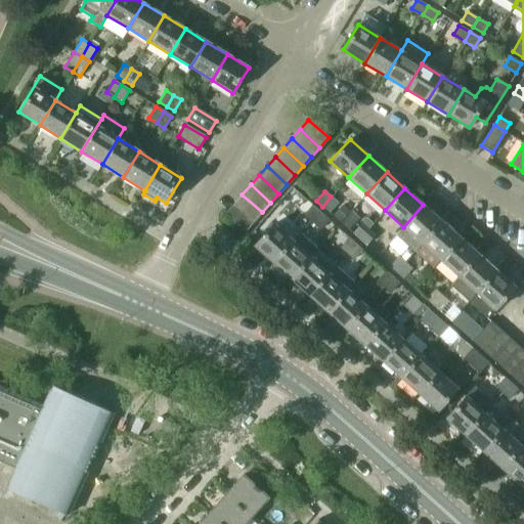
[(262,212),(242,194),(233,203),(254,221),(262,212)]
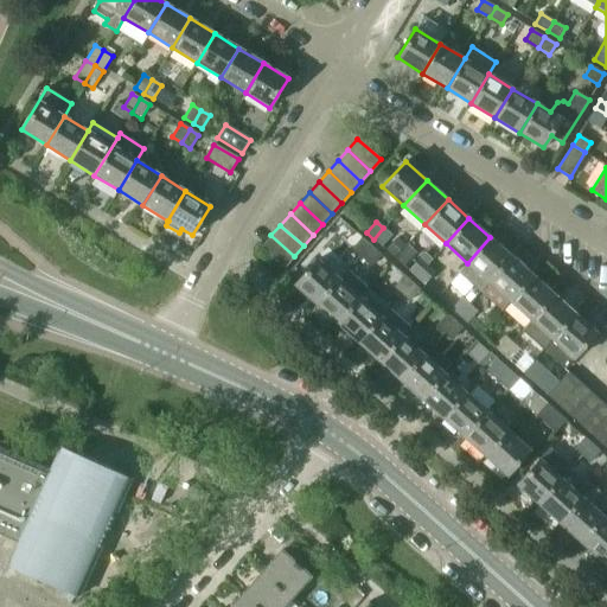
[(382,247),(391,236),(383,228),(374,240),(382,247)]
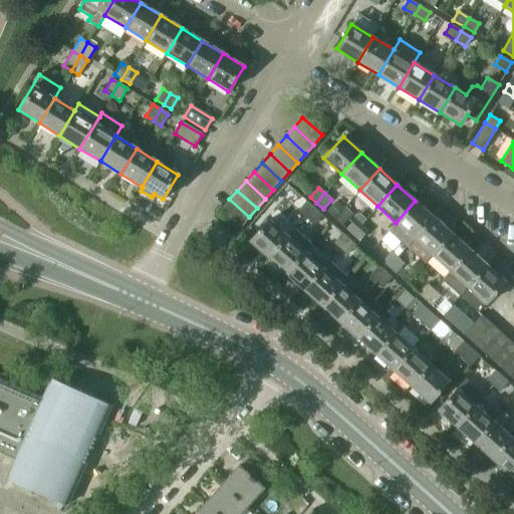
[(249,217),(229,199),(221,209),(240,226),(249,217)]
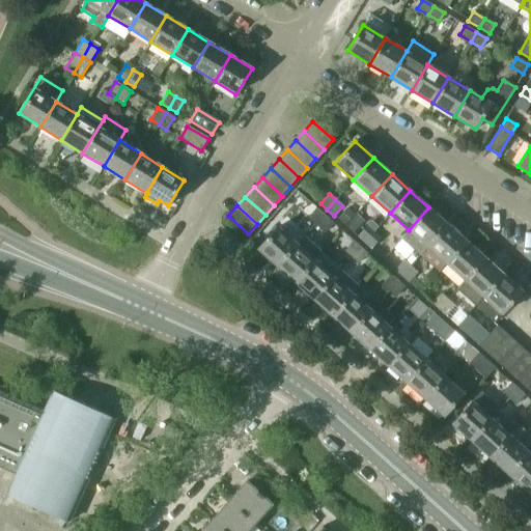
[(420,254),(447,224),(428,207),(409,230),(401,238),(420,254)]
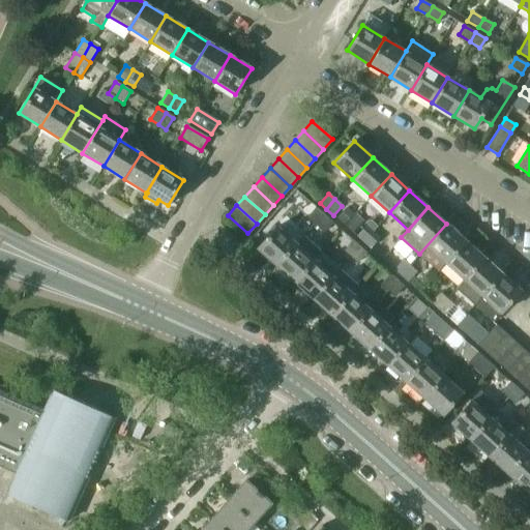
[(314,223),(322,213),(316,208),(307,217),(314,223)]
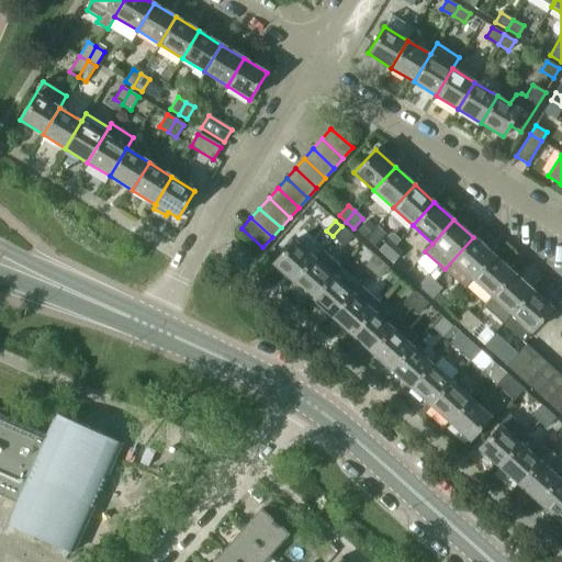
[(343,246),(352,236),(341,226),(333,236),(343,246)]
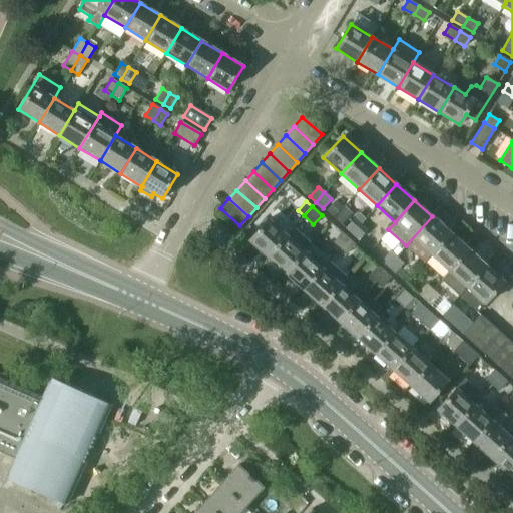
[(354,219),(345,228),(351,234),(360,224),(365,219),(358,214),(354,219)]
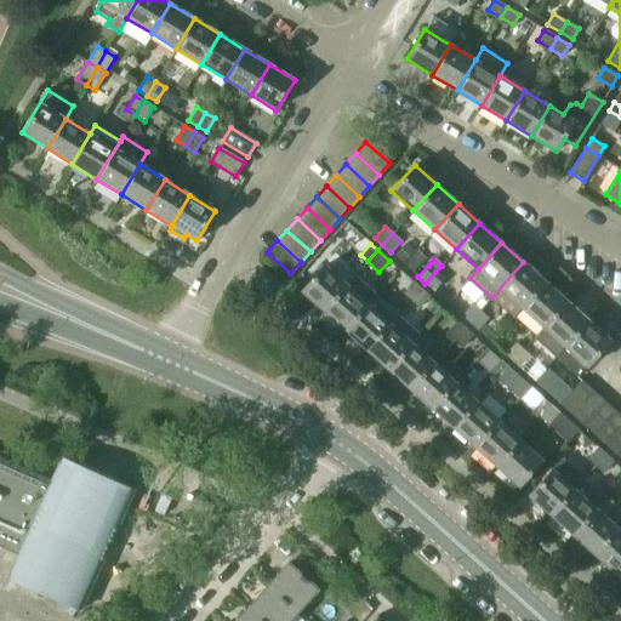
[(513,317),(522,308),(545,281),(523,262),(491,297),(513,317)]
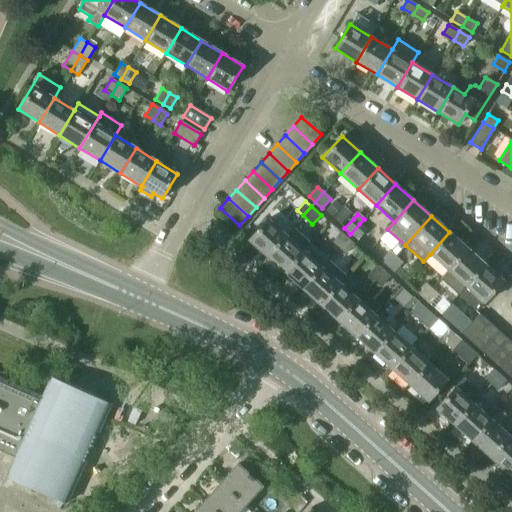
[(266,256),(285,235),(267,219),(248,240),(266,256)]
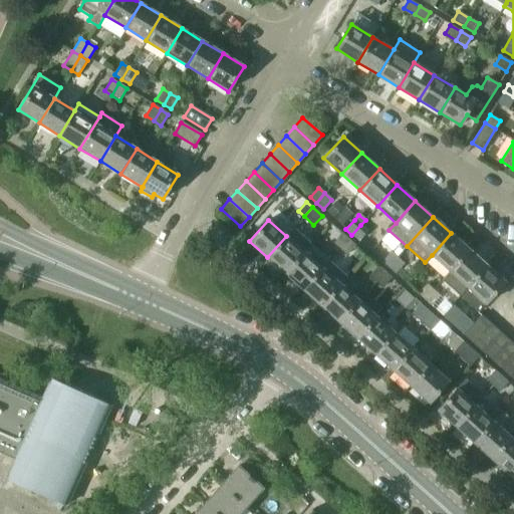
[(358,241),(367,231),(360,225),(351,235),(358,241)]
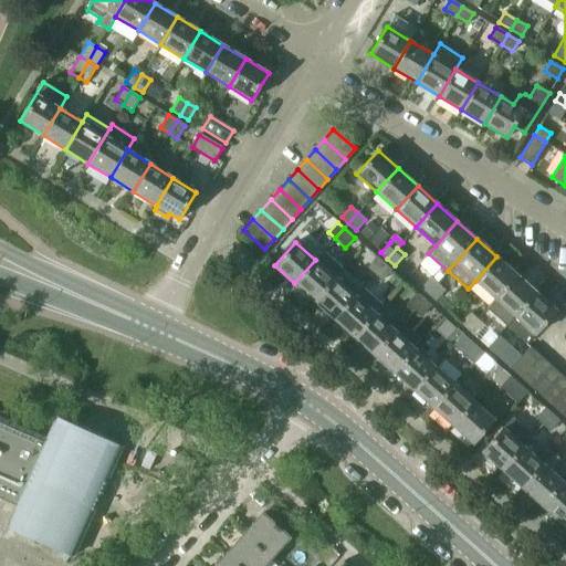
[(313,300),(342,270),(322,252),(315,260),(294,283),(313,300)]
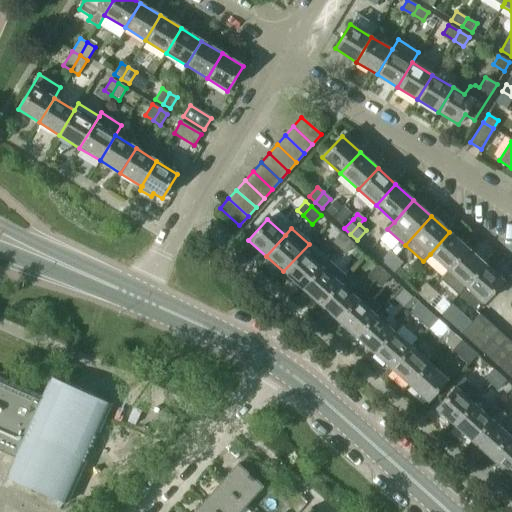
[(448,270),(467,249),(449,232),(430,254),(448,270)]
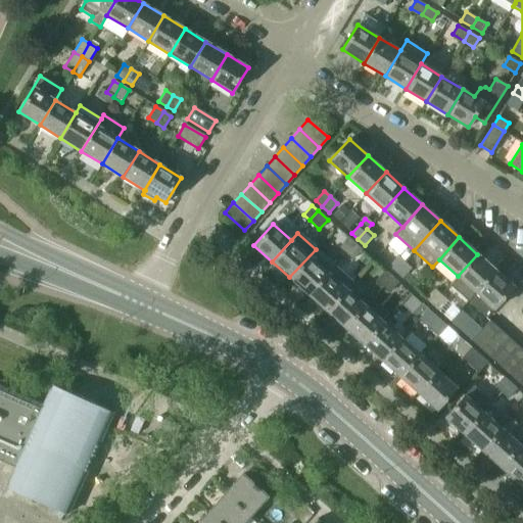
[(345,253),(353,243),(348,238),(339,247),(345,253)]
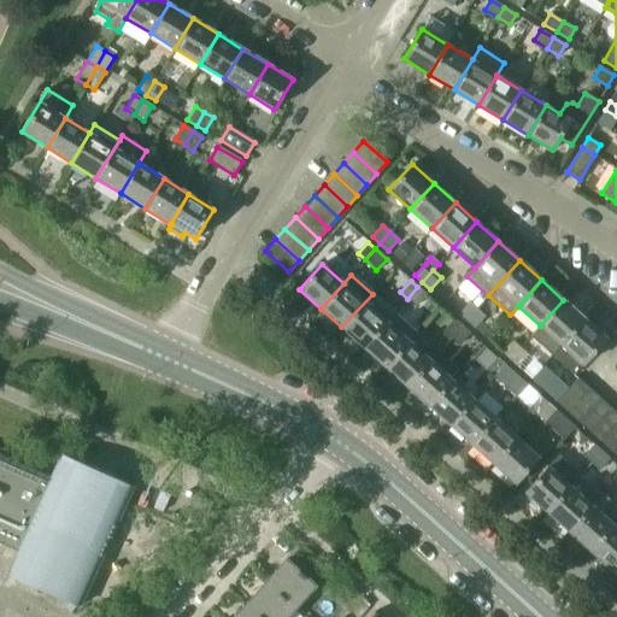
[(416,306),(425,295),(417,287),(407,299),(416,306)]
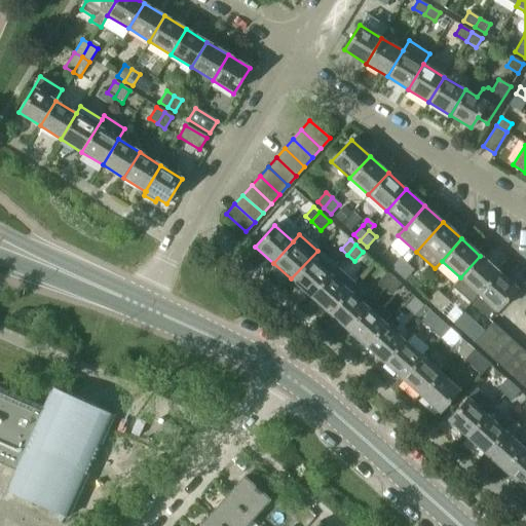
[(310,296),(336,267),(317,251),(291,278),(310,296)]
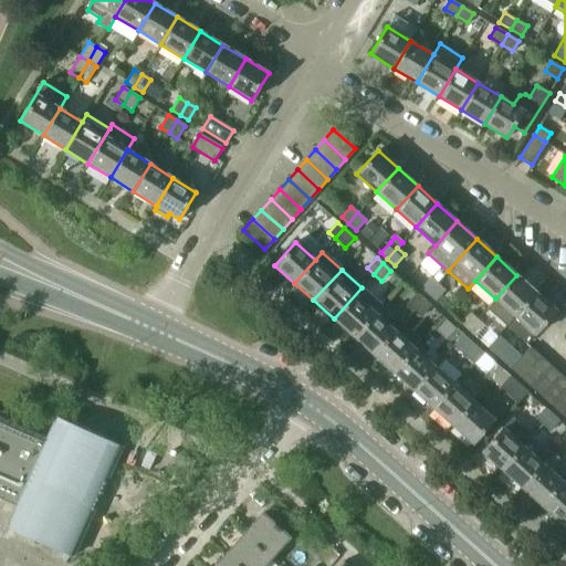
[(515,316),(536,293),(516,275),(495,299),(514,316),(515,316)]
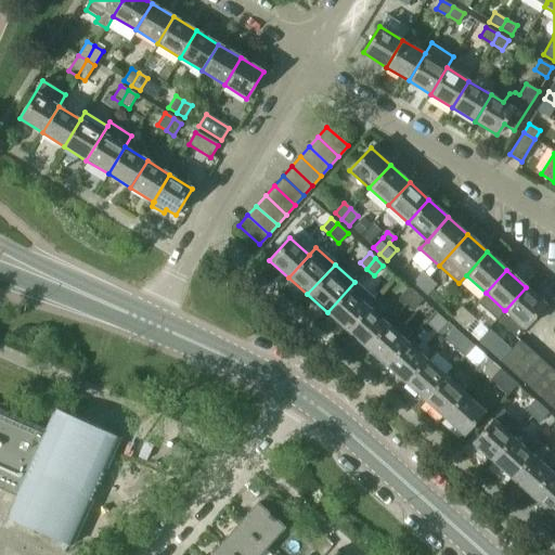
[(418,288),(428,278),(422,272),(413,283),(418,288)]
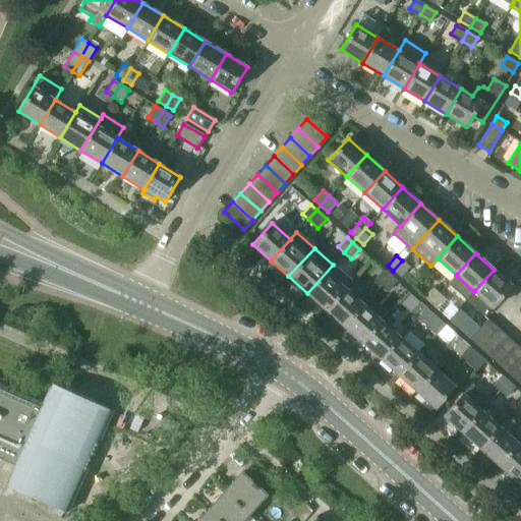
[(400,277),(409,268),(402,261),(393,271),(400,277)]
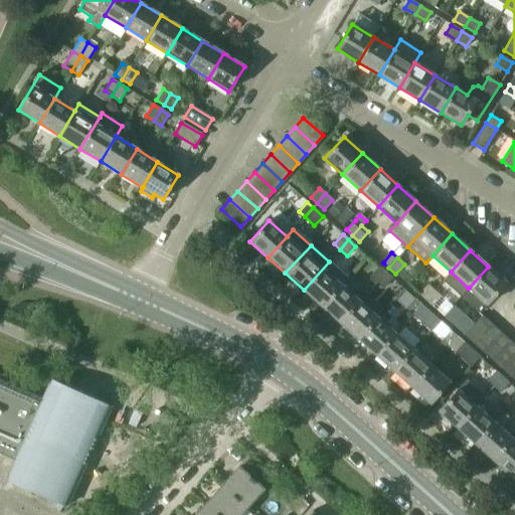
[(321,306),(340,285),(347,278),(329,262),(304,290),(321,306)]
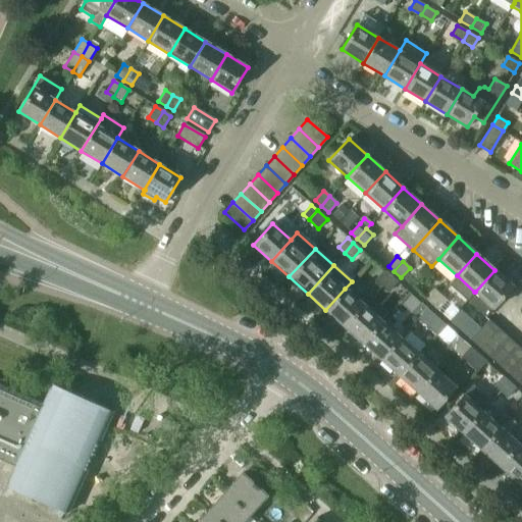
[(381,285),(389,275),(383,270),(375,279),(381,285)]
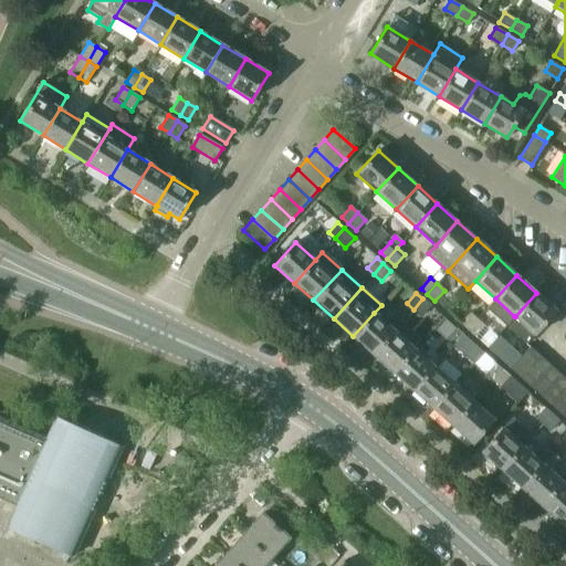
[(535,334),(556,311),(536,293),(515,316),(514,316),(505,326),(525,344),(534,334),(535,334)]
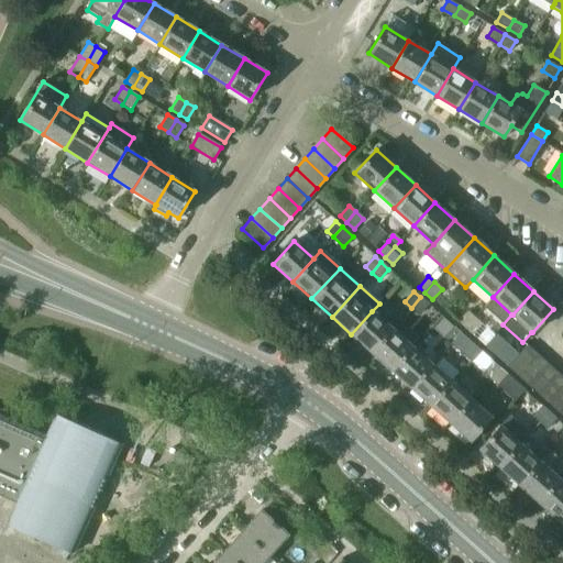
[(419,315),(428,305),(420,297),(411,308),(419,315)]
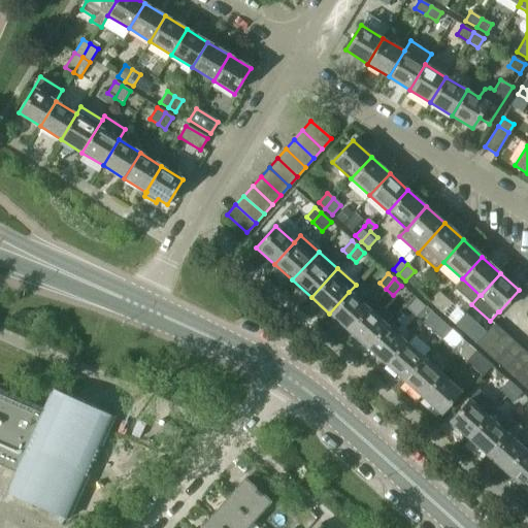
[(348,330),(367,308),(349,292),(329,314),(348,330)]
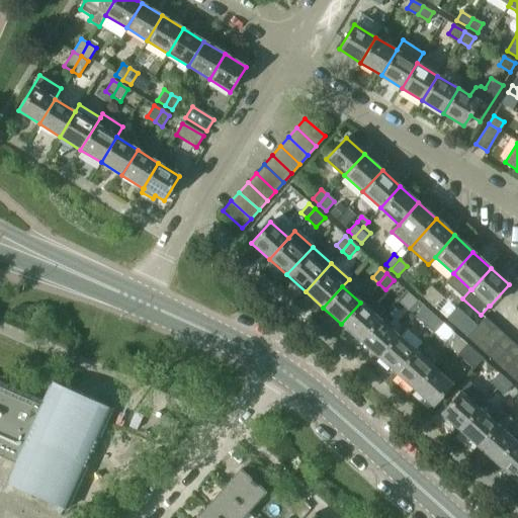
[(427,301),(436,292),(429,286),(421,295),(427,301)]
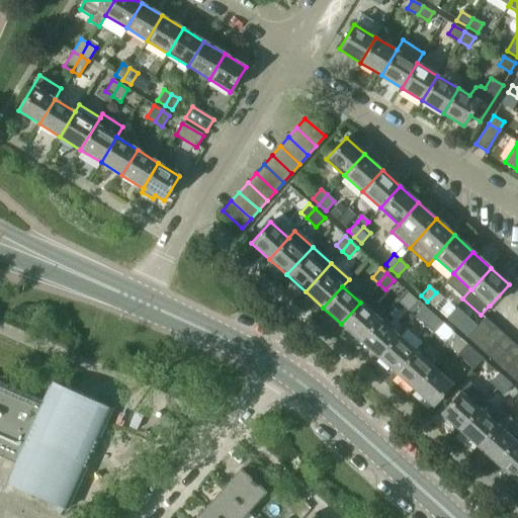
[(433,308),(442,298),(436,292),(427,301),(433,308)]
